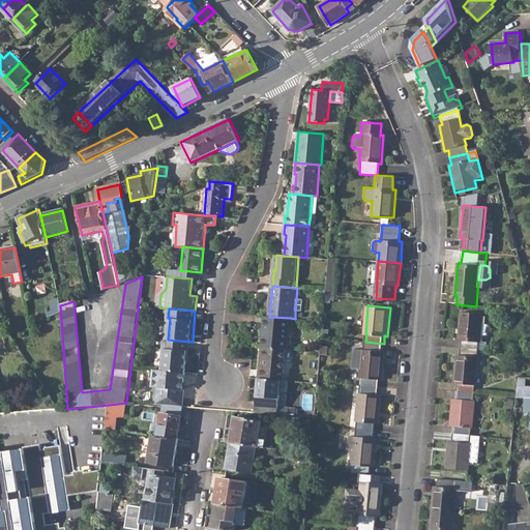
[(462,348),(479,350),(480,343),(481,343),(483,315),(462,313),(460,341),(463,341),(462,348)]
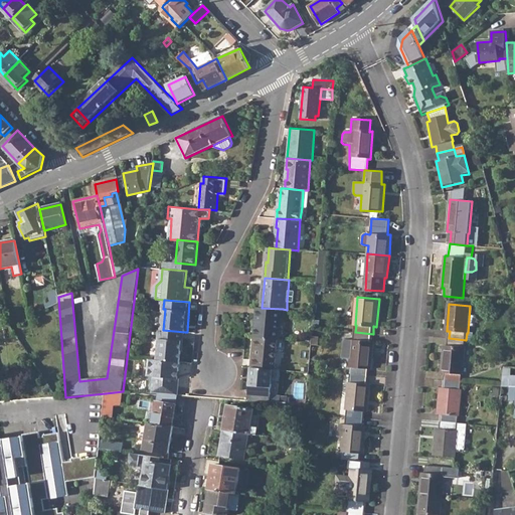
[(280,340),(283,309),(262,308),(259,307),(255,338),(279,339),(280,340)]
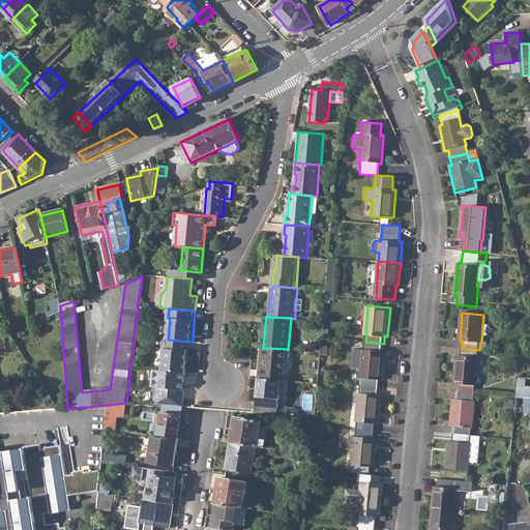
[(166,349),(164,371),(187,373),(190,342),(168,340),(166,340),(165,349),(166,349)]
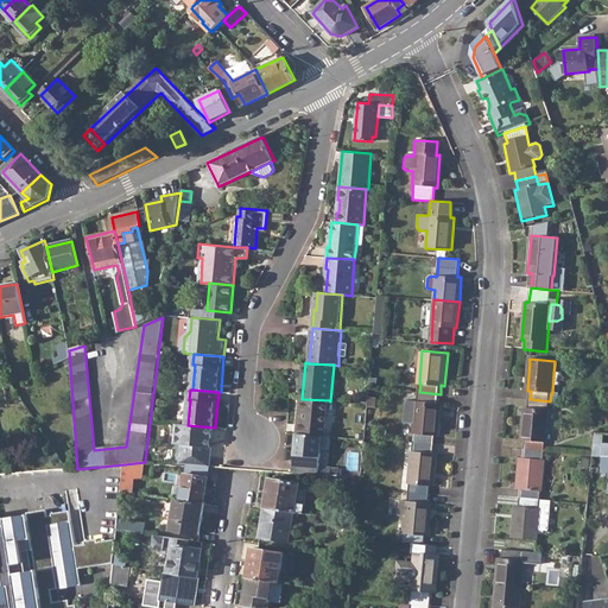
[(439,403),(441,394),(419,392),(418,400),(407,400),(405,422),(415,423),(415,442),(436,444),(436,437),(439,437),(443,403),(439,403)]
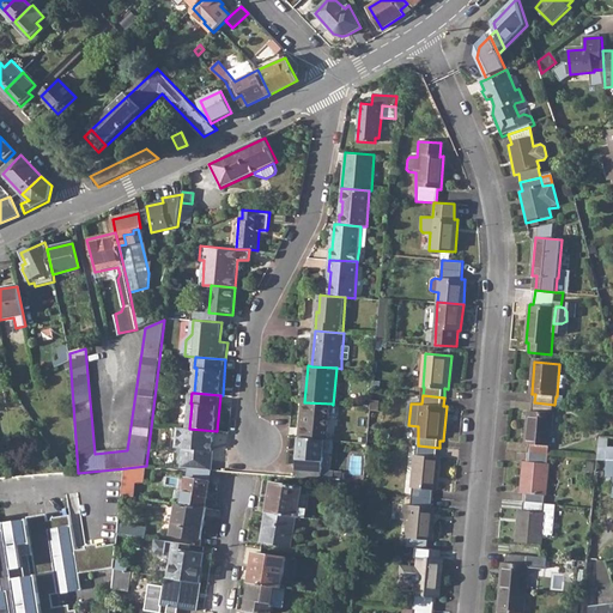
[(328,439),(332,404),(304,402),(301,438),(327,439),(328,439)]
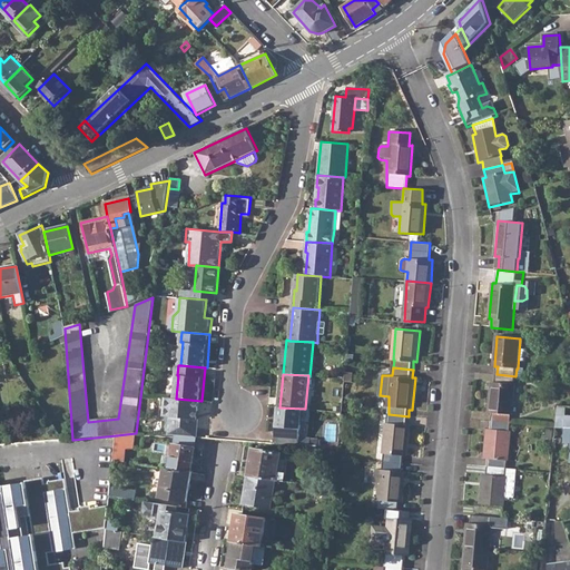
[(492,422),(511,423),(512,415),(513,416),(516,385),(514,384),(516,376),(497,374),(497,383),(492,383),(490,413),(493,414),(492,422)]
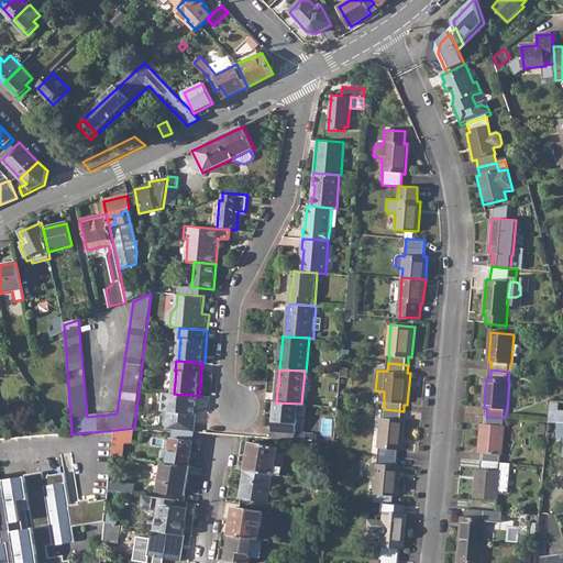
[(170,412),(169,422),(174,423),(174,430),(196,432),(199,396),(174,394),(165,393),(163,412),(170,412)]
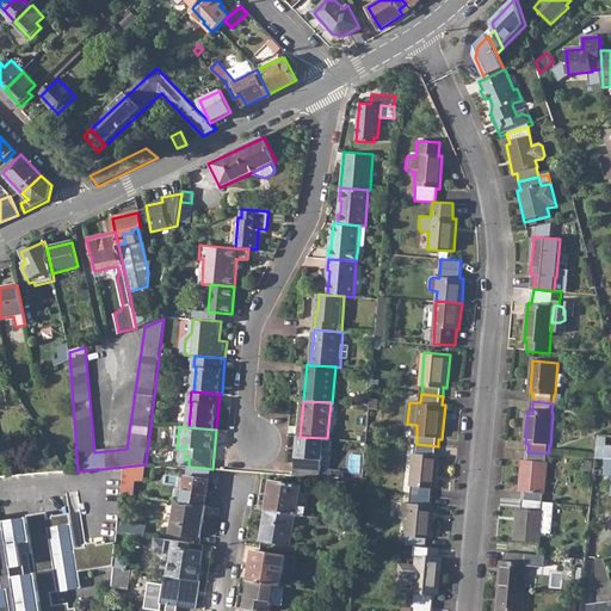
[(610,445),(606,446),(606,437),(598,436),(596,460),(605,460),(605,474),(610,473),(610,445)]
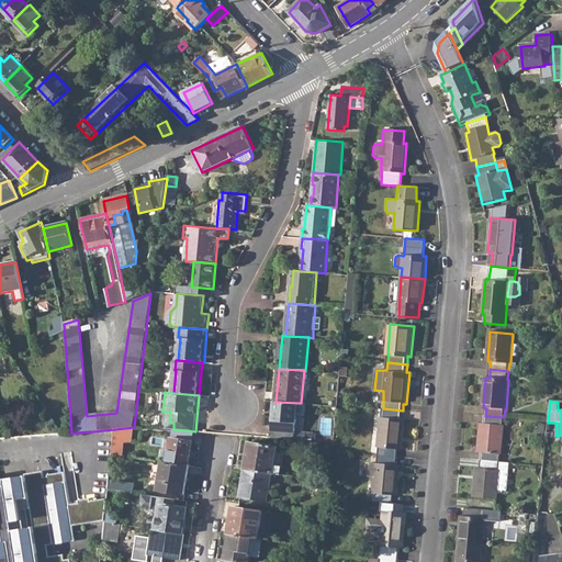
[(301,403),(300,403),(276,402),(273,438),(307,441),(308,434),(296,433),(298,420),(306,422),(307,404),(301,403)]
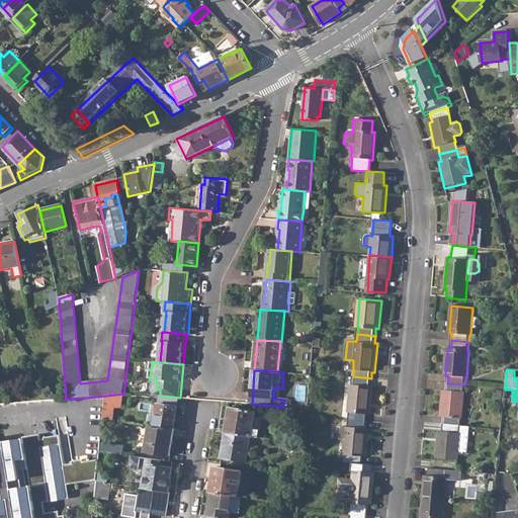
[(349,419),(366,420),(367,413),(370,413),(373,386),(370,386),(371,378),(353,376),(349,411),(350,411),(349,419)]
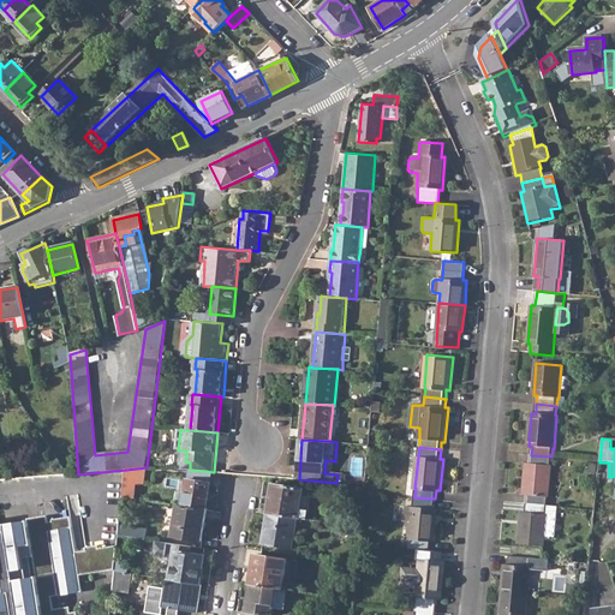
[(363,475),(364,457),(354,455),(353,473),(363,475)]
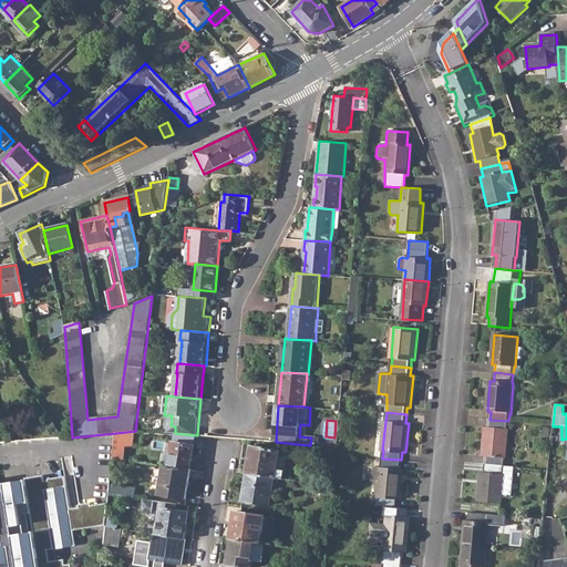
[(485,465),(504,466),(505,459),(506,459),(508,430),(507,430),(508,421),(490,420),(490,429),(485,429),(483,456),(486,457),(485,465)]
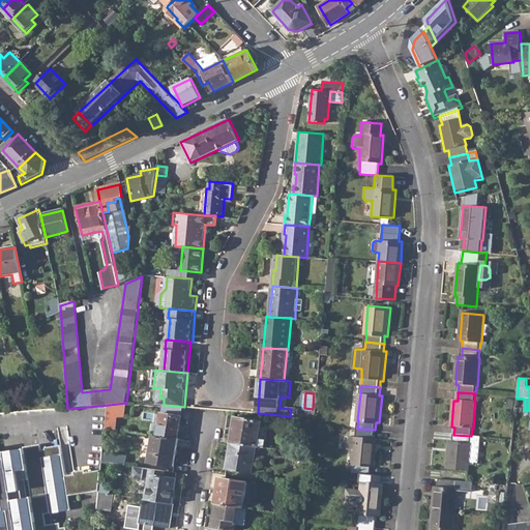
[(106,429),(116,430),(117,417),(124,416),(126,403),(109,405),(106,429)]
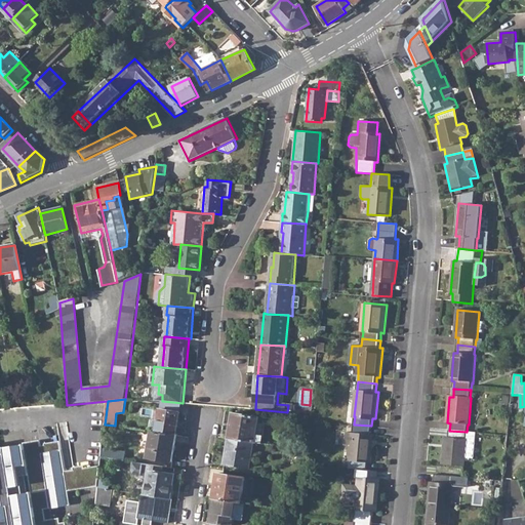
[(161,409),(157,432),(177,435),(180,412),(161,409)]
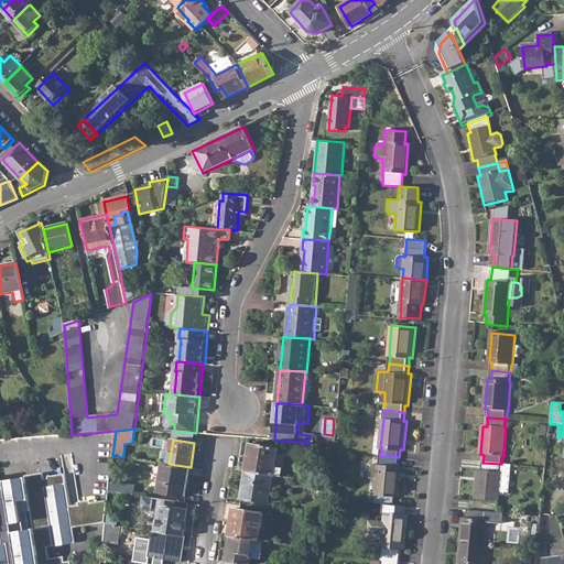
[(273,475),(283,476),(286,454),(280,453),(281,448),(250,444),(247,470),(273,475)]
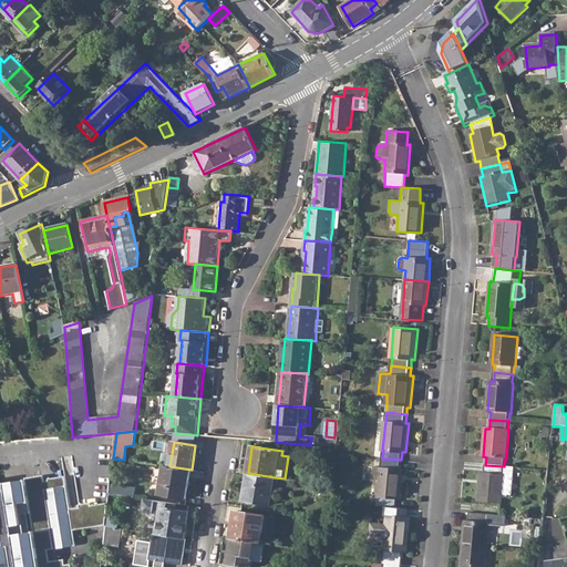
[(385,506),(398,507),(398,500),(401,500),(404,468),(401,468),(401,460),(382,459),(381,466),(380,466),(379,480),(378,498),(379,498),(378,505),(385,506)]
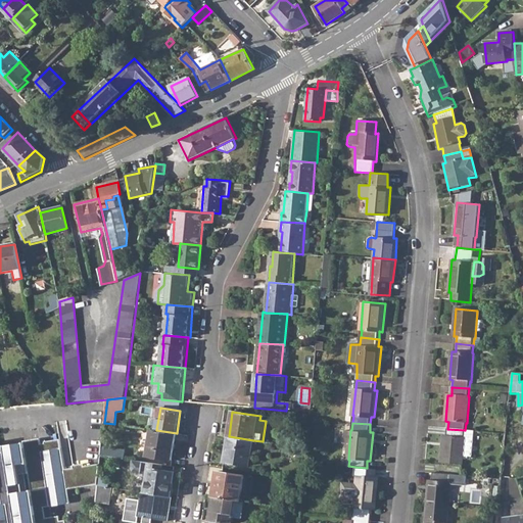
[(147,456),(172,460),(177,433),(156,430),(151,429),(147,456)]
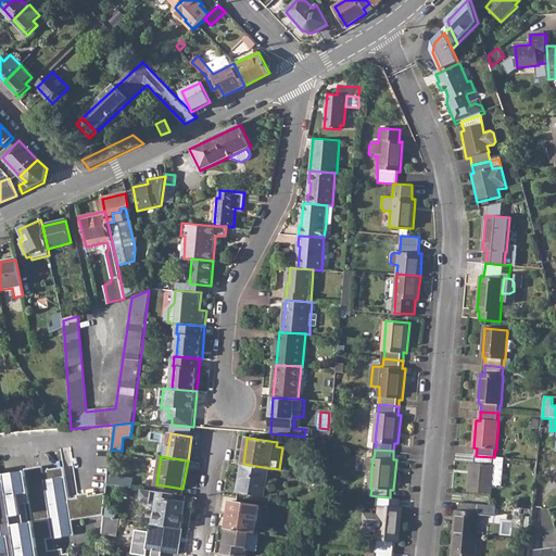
[(469,493),(492,495),(493,488),(495,467),(494,466),(494,457),(476,456),(475,464),(471,464),(469,493)]
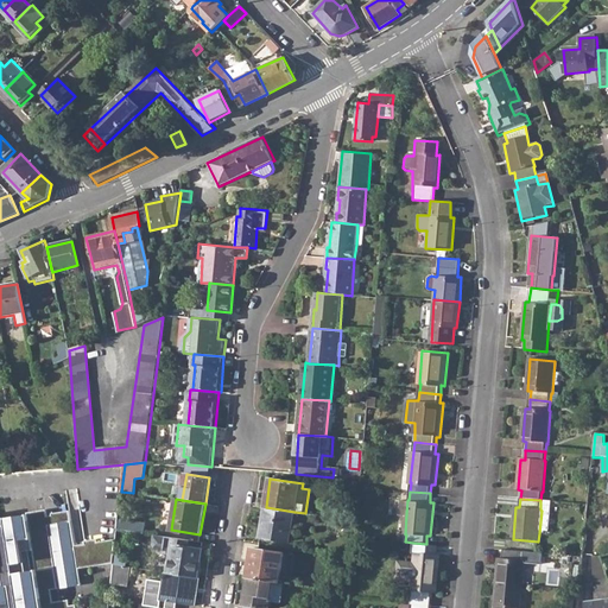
[(542,511),(539,533),(549,534),(552,501),(540,500),(540,510),(542,511)]
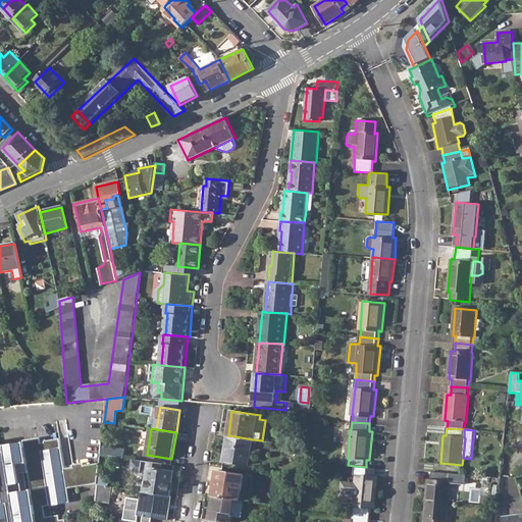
[(249,465),(253,439),(228,435),(224,461),(249,465)]
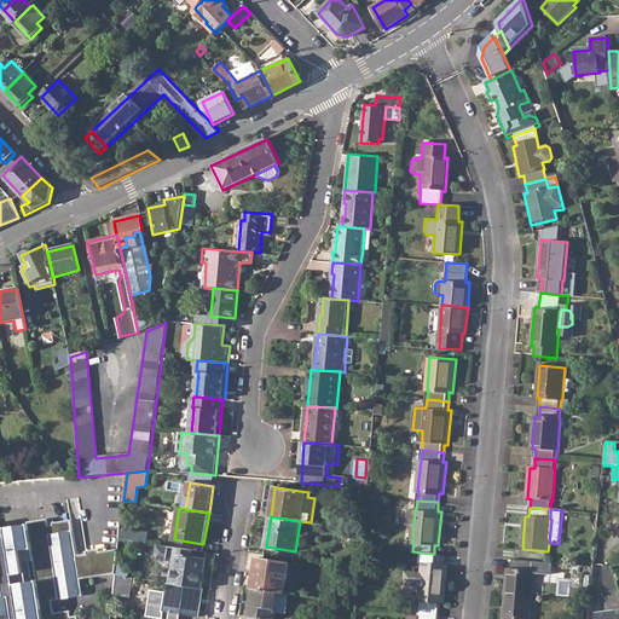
[(52,522),(53,525),(53,528),(48,528),(48,526),(47,519),(27,522),(28,525),(15,526),(16,533),(6,536),(7,543),(0,544),(0,618),(77,618),(77,615),(71,617),(70,611),(55,613),(52,601),(84,596),(80,579),(110,574),(113,550),(99,551),(99,549),(86,550),(87,554),(76,555),(70,520),(52,522)]
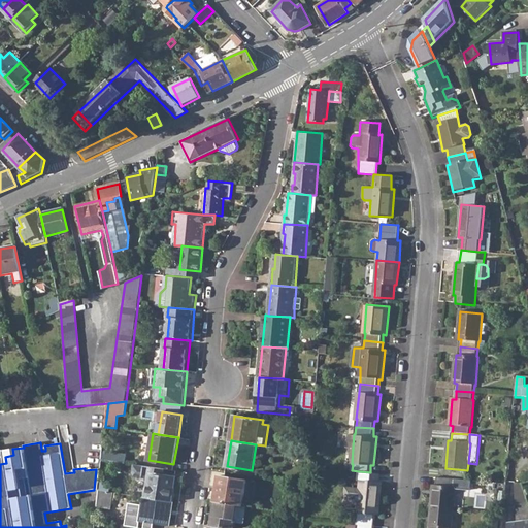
[(102,459),(126,463),(127,454),(103,450),(102,459)]
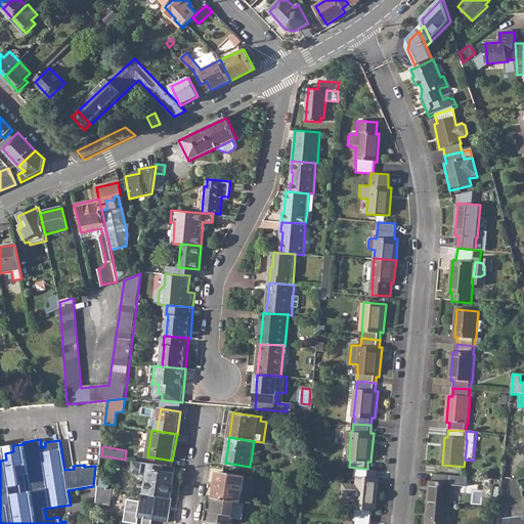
[(169,496),(173,497),(176,472),(164,471),(164,466),(134,462),(133,470),(135,473),(148,476),(145,493),(146,493),(169,496)]
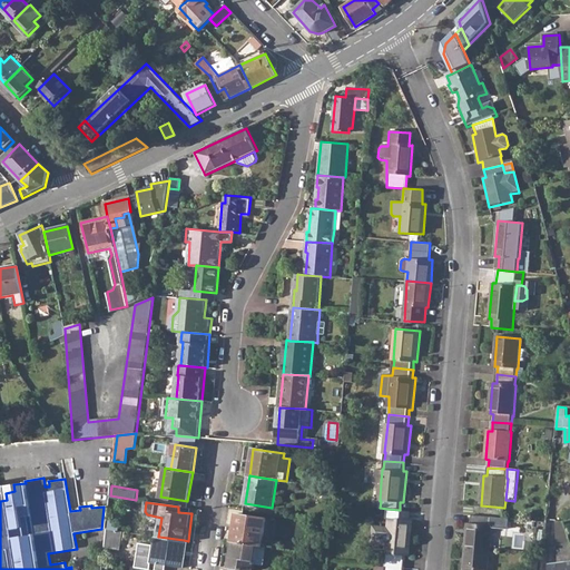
[(384,566),(404,567),(405,553),(409,553),(412,519),(409,519),(410,510),(400,510),(387,509),(387,529),(375,528),(374,541),(386,542),(384,566)]
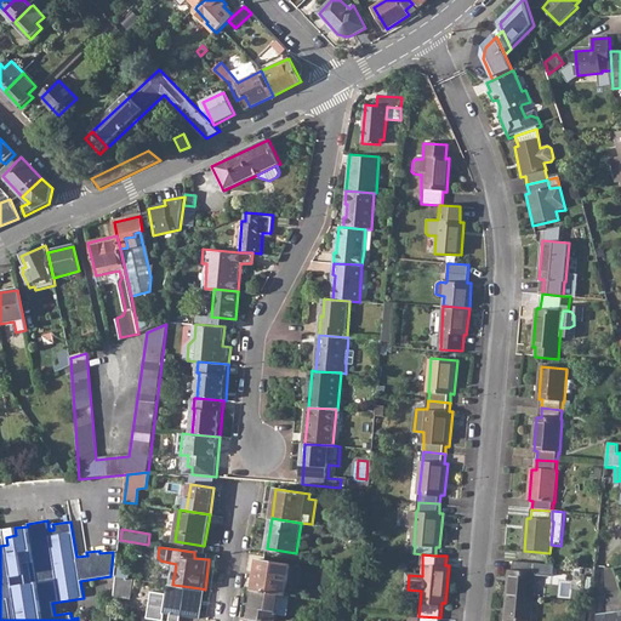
[(279,593),(286,594),(291,564),(258,559),(254,588),(279,593)]
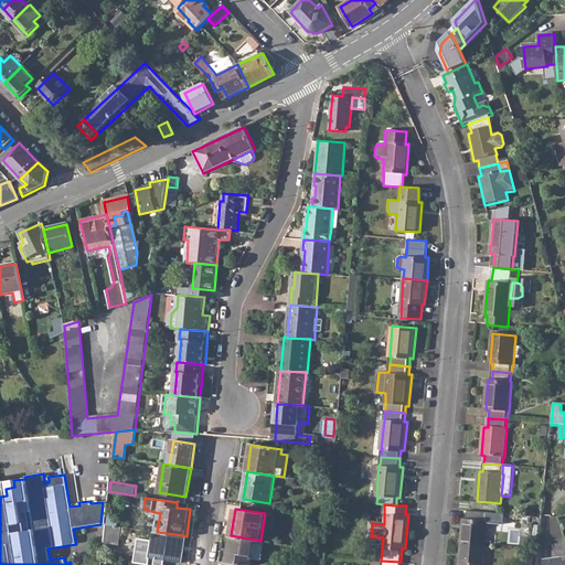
[(461,542),(484,544),(487,523),(503,524),(504,514),(467,511),(467,520),(464,519),(461,542)]
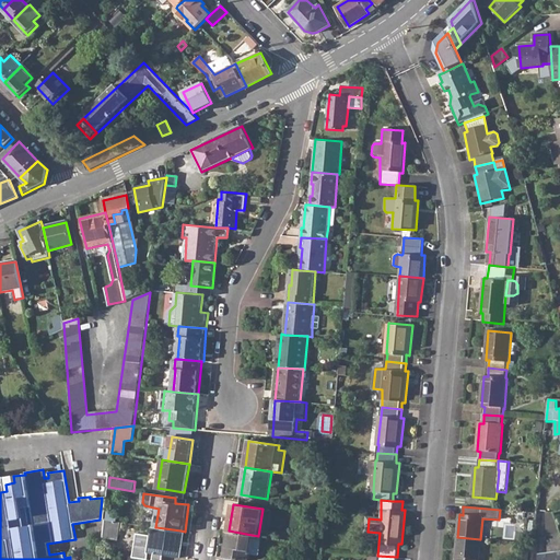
[(559,551),(559,529),(555,515),(546,514),(548,555),(559,551)]
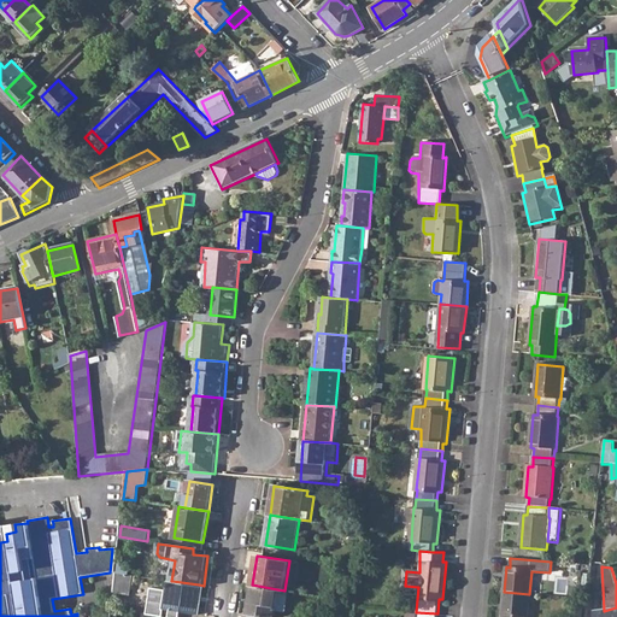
[(115,593),(130,595),(133,575),(117,573),(115,593)]
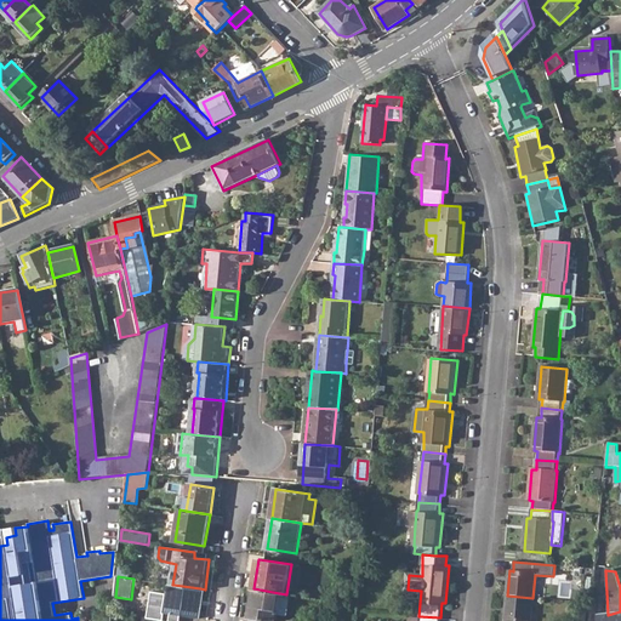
[(165,613),(200,619),(203,604),(198,603),(200,588),(174,585),(172,599),(167,599),(165,613)]
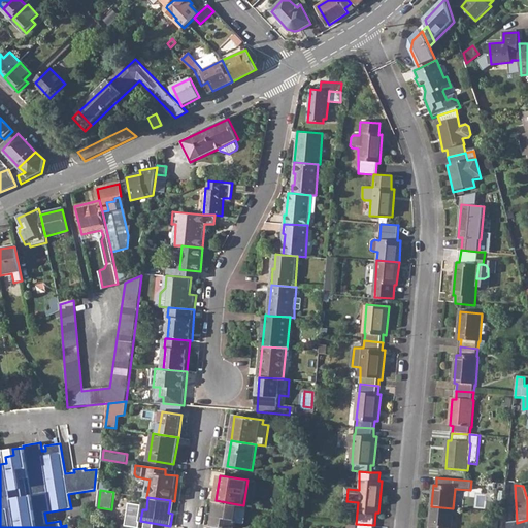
[(227,527),(233,527),(237,504),(216,500),(211,526),(227,527)]
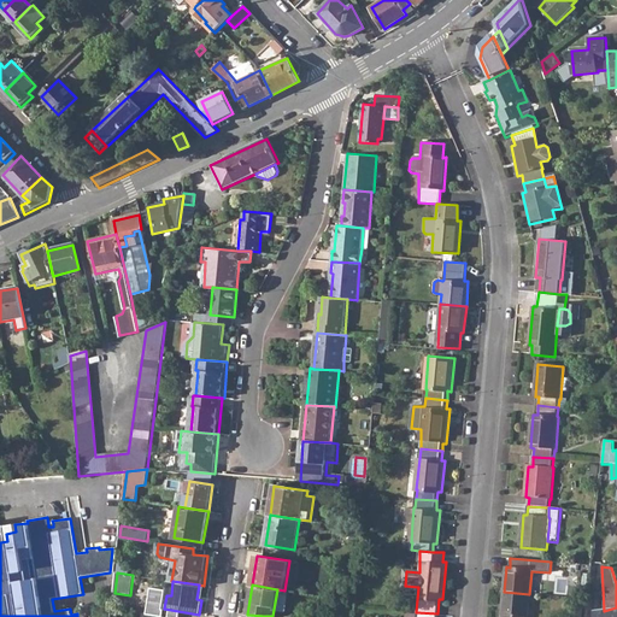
[(527,616),(529,594),(504,592),(500,616),(527,616)]
